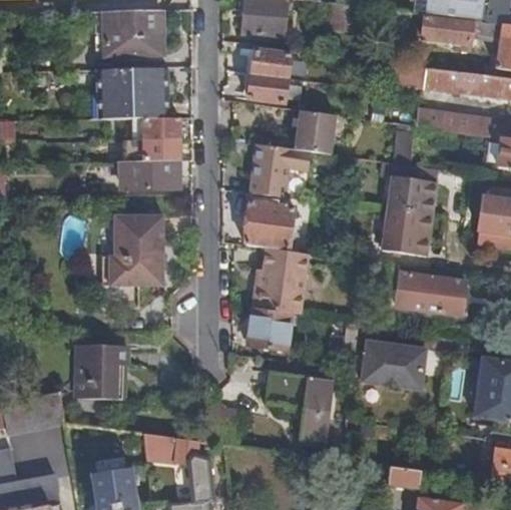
[(243,0),(242,8),(242,14),(240,32),(282,35),(285,0),(243,0)]
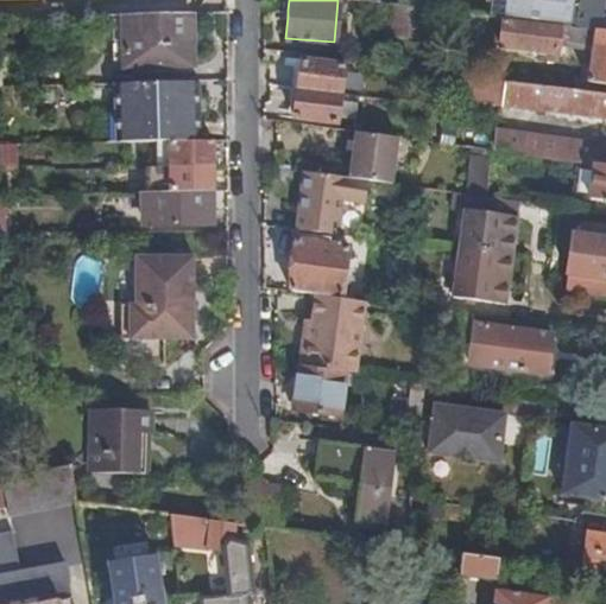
[(449,0),(448,10),(505,17),(605,30),(605,0),(449,0)]
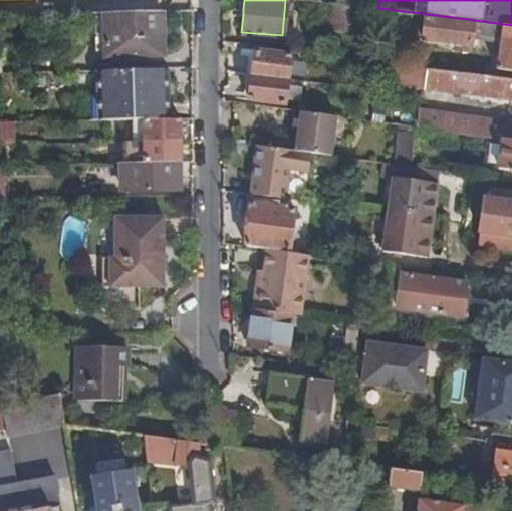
[(168,56),(167,8),(100,10),(102,58),(168,56)]
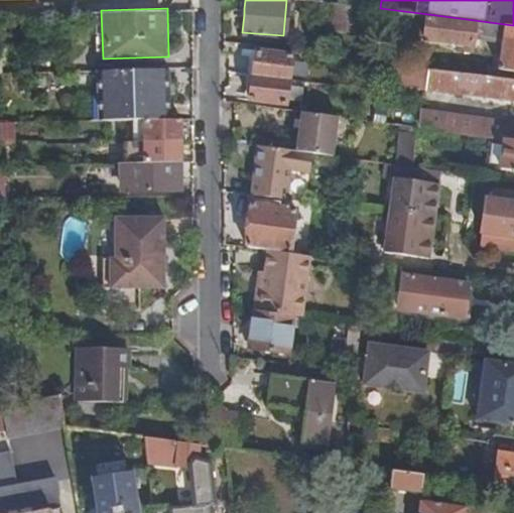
[(513,25),(428,14),(424,36),(472,43),(473,37),(502,41),(499,69),(513,71),(513,25)]
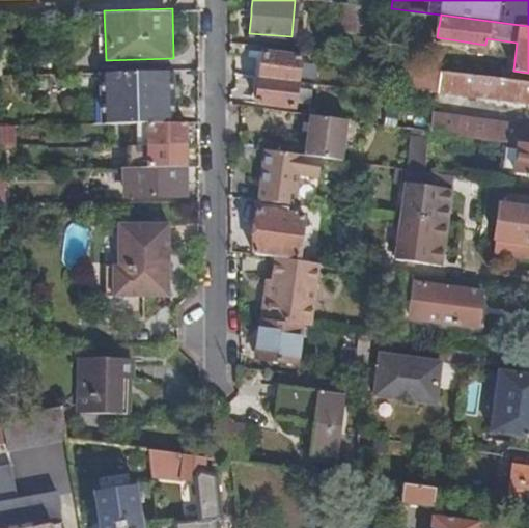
[(261,51),(258,76),(296,81),(299,56),(261,51)]
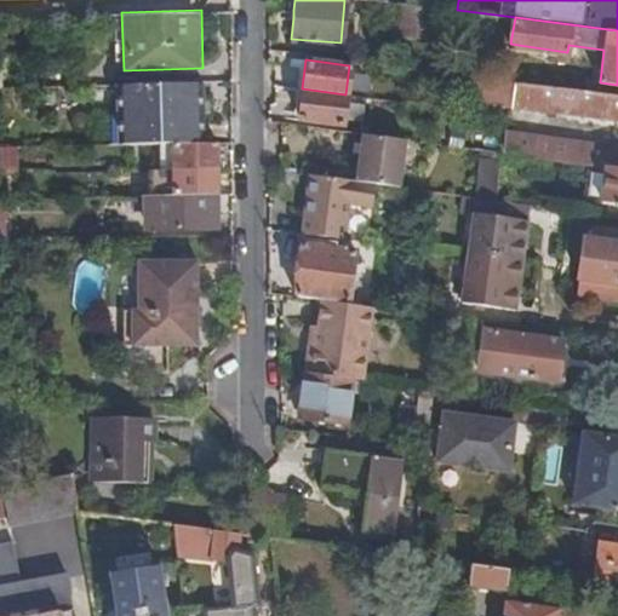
[(617,93),(471,74),(468,96),(508,102),(510,103),(617,116),(617,93)]
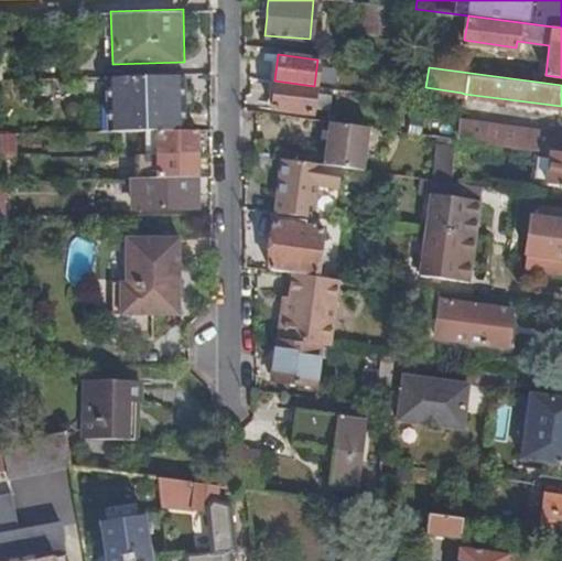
[(195,90),(195,73),(116,75),(117,103),(122,103),(123,129),(144,129),(191,128),(190,90),(195,90)]
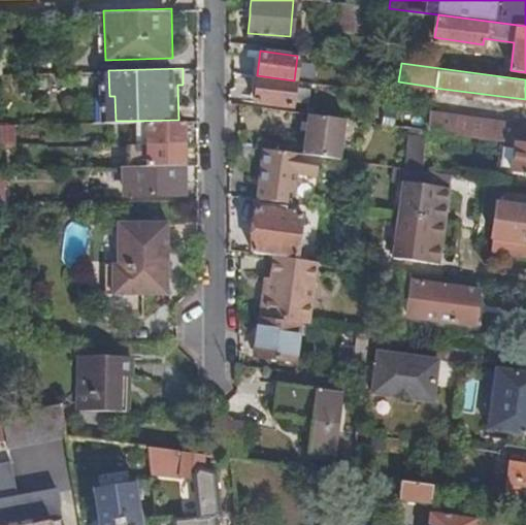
[(294,80),(257,75),(253,101),(291,106),(294,80)]
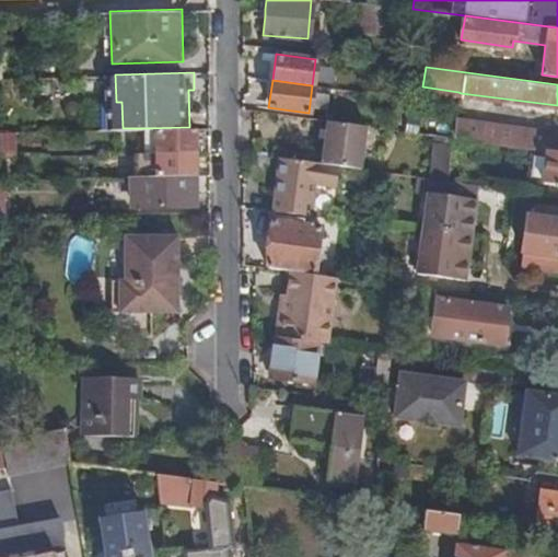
[(419,114),(416,131),(433,134),(547,149),(557,150),(557,132),(509,126),(419,114)]
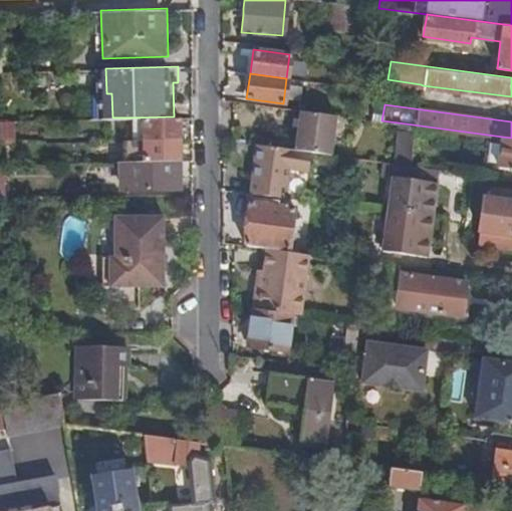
[(295,148),(309,151),(329,153),(335,114),(300,109),(295,148)]
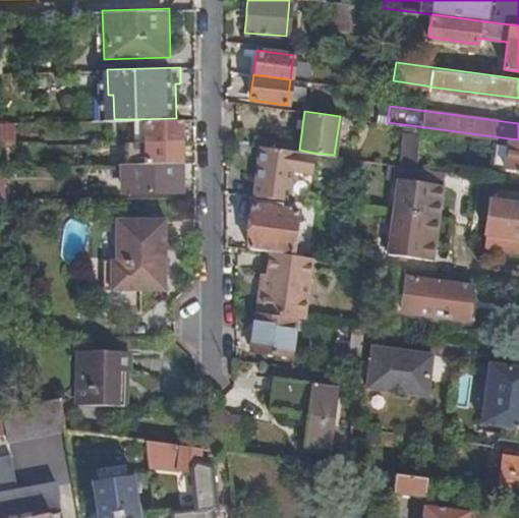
[(181,138),(181,117),(176,118),(133,119),(133,139),(174,139),(181,138)]
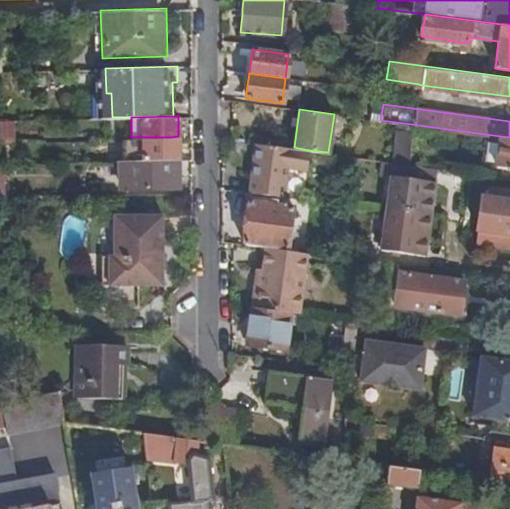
[(11,119),(0,119),(0,140),(13,141),(11,119)]
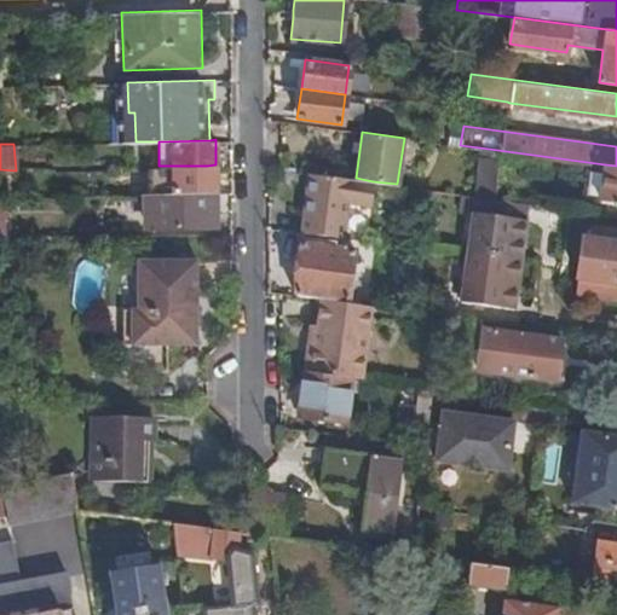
[(616,202),(616,166),(605,164),(599,199),(616,202)]
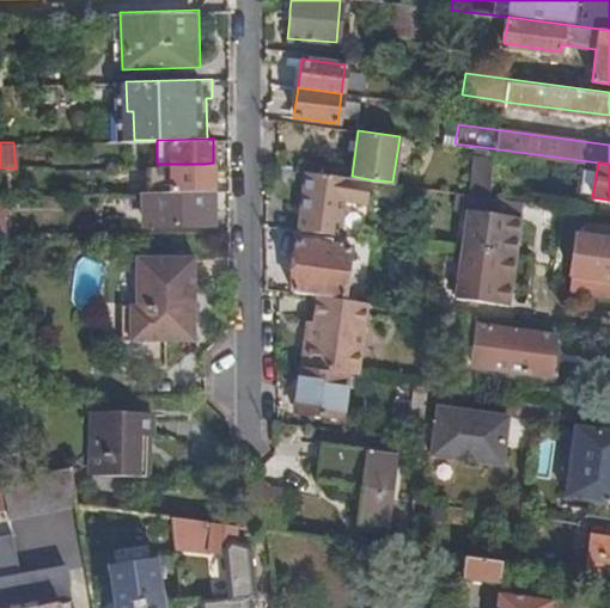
[(205,164),(157,164),(157,190),(213,189),(213,176),(205,176),(205,164)]
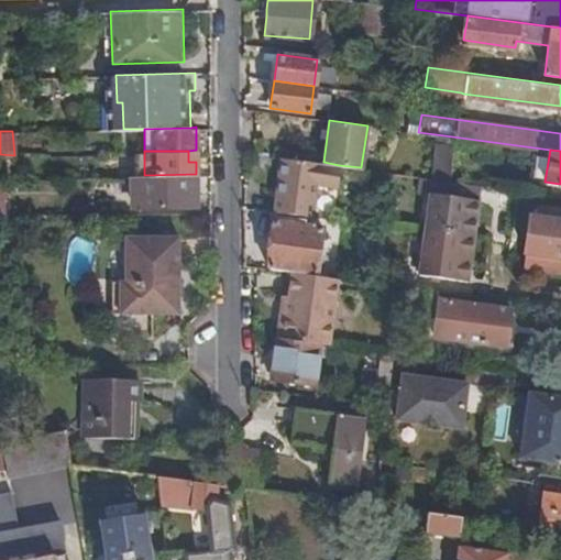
[(444,158),(431,156),(428,176),(442,178),(444,158)]
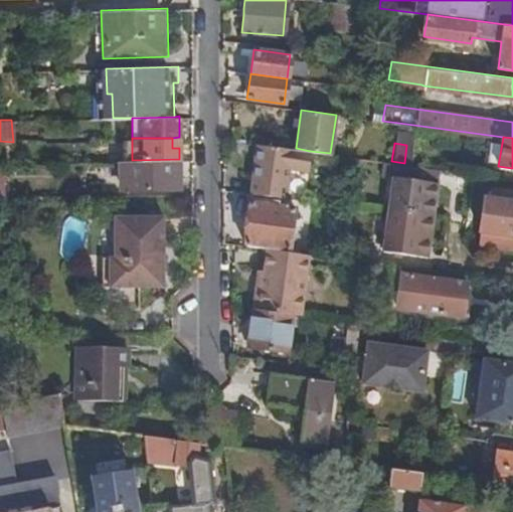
[(258,144),(250,192),(283,196),(287,166),(302,167),(308,163),(310,151),(296,148),(258,144)]
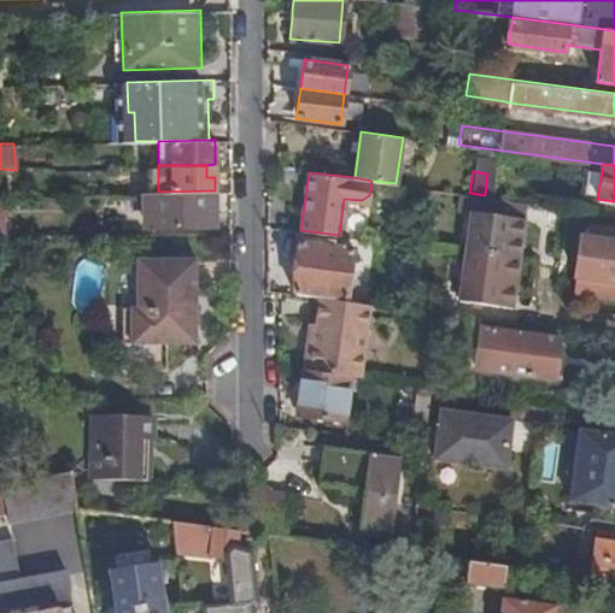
[(158,192),(135,193),(136,225),(200,224),(200,211),(215,211),(215,190),(158,192)]
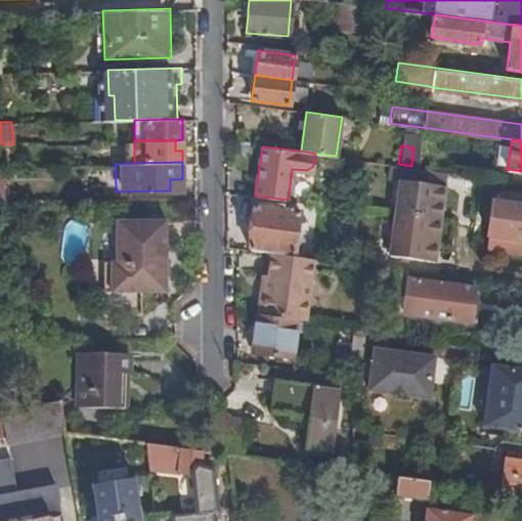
[(398,164),(397,164),(394,176),(399,178),(389,254),(434,260),(446,171),(411,166),(398,164)]
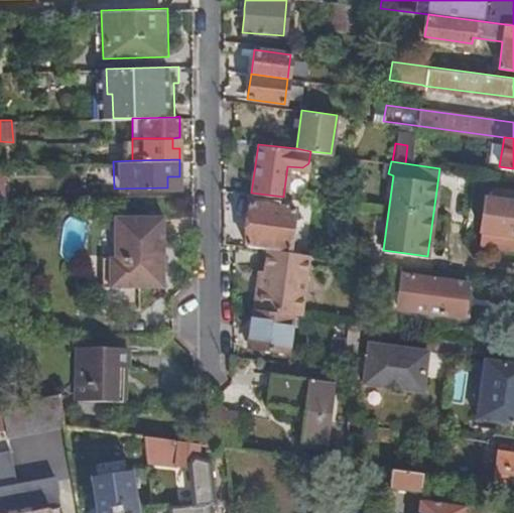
[(513,188),(492,186),(490,198),(486,198),(478,246),(513,250),(513,188)]
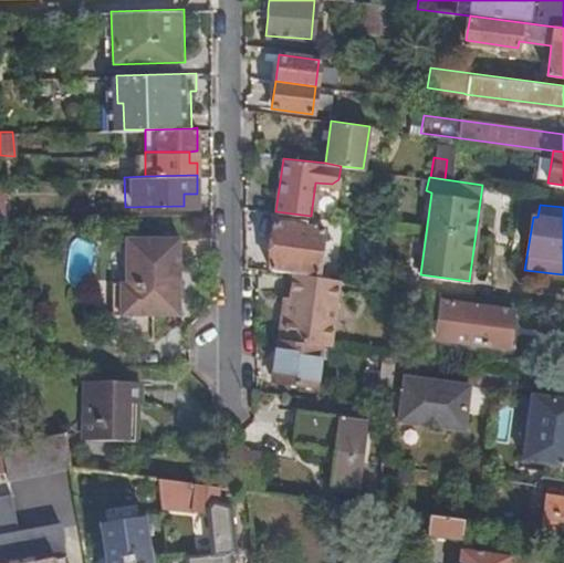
[(275,217),(268,269),(292,273),(316,275),(323,229),(305,226),(305,220),(275,217)]
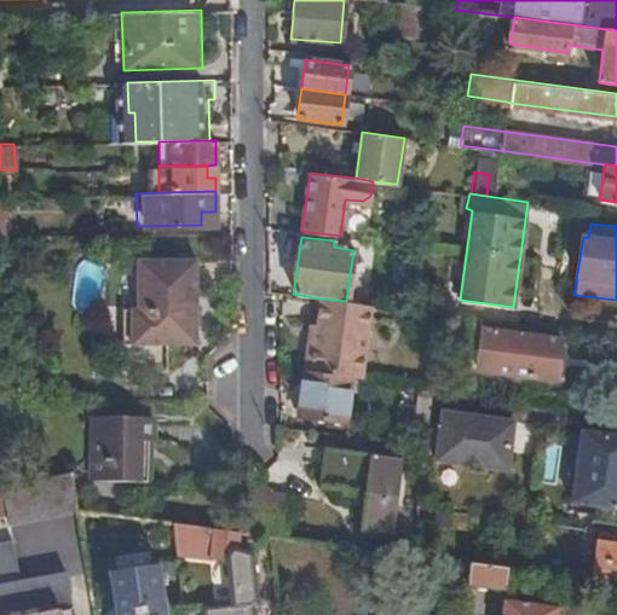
[(134,307),(134,319),(207,318),(208,257),(149,259),(148,307),(134,307)]
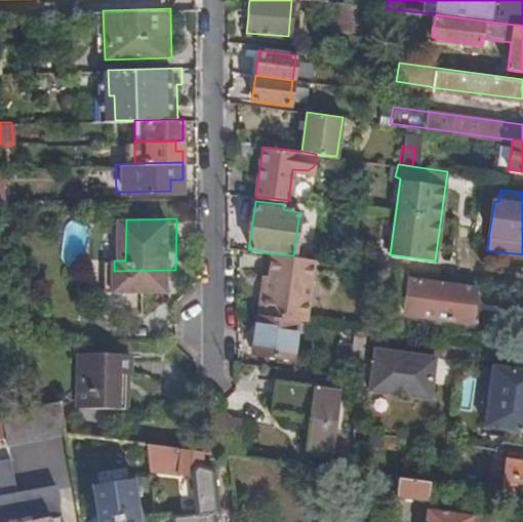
[(325,250),(324,259),(345,263),(346,252),(325,250)]
